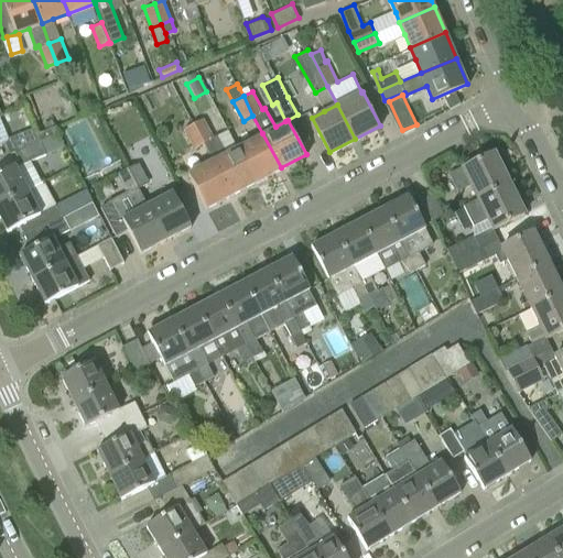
[(213,160),(231,194),(257,181),(238,146),(227,152),(216,133),(213,135),(203,117),(194,122),(204,141),(213,160)]
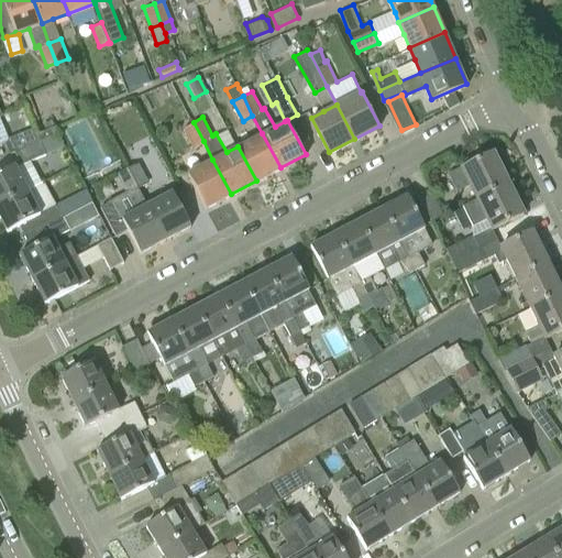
[(194,146),(204,141),(194,122),(184,127),(194,146)]
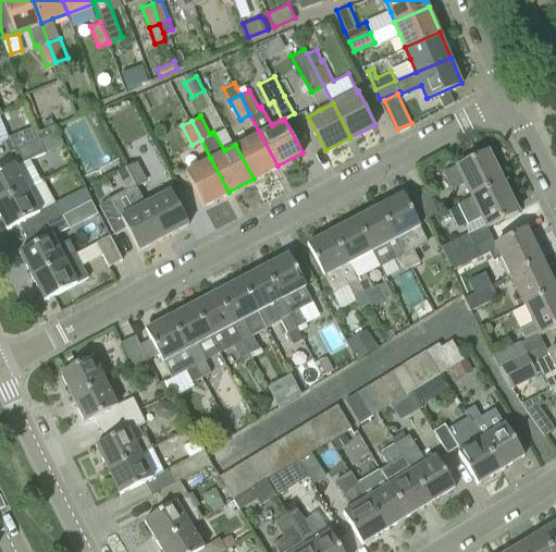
[(14,148),(40,138),(58,131),(56,123),(37,131),(35,124),(8,135),(7,138),(4,138),(10,150),(14,148)]
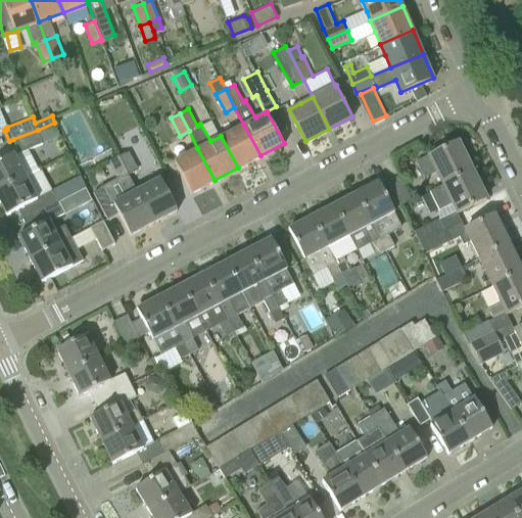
[(38,130),(43,141),(60,134),(54,123),(38,130)]
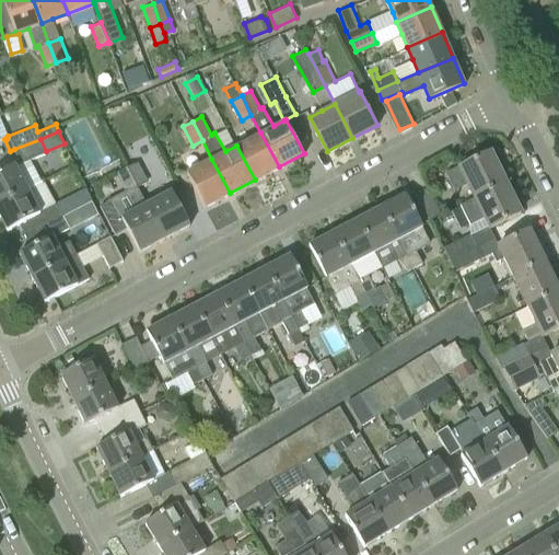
[(236,146),(255,180),(279,166),(260,133),(236,146)]
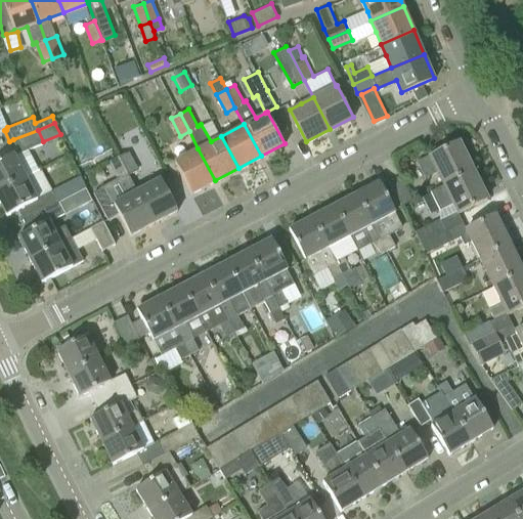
[(43,142),(38,130),(13,139),(19,152),(43,142)]
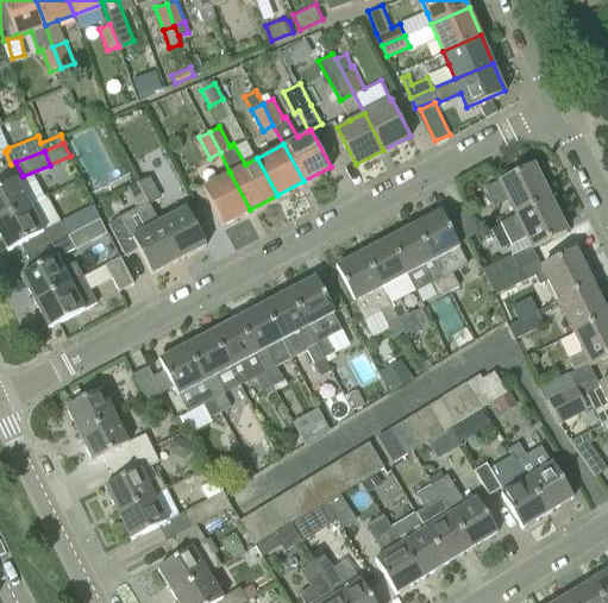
[(516,213),(550,195),(534,163),(486,188),(494,205),(509,198),(516,212),(516,213)]
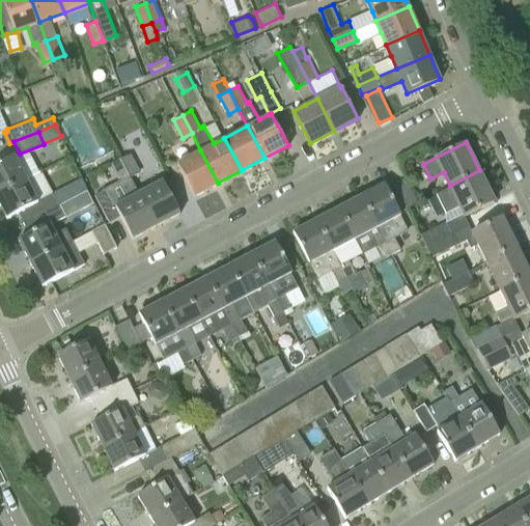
[(194,195),(218,183),(200,150),(177,163),(194,195)]
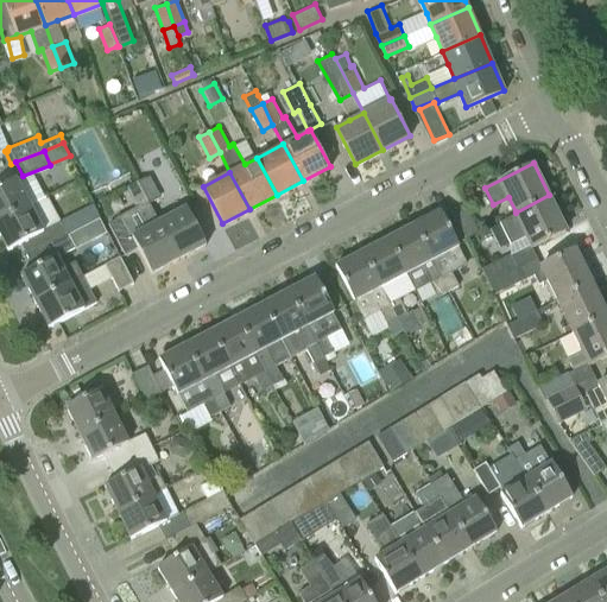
[(139,179),(149,200),(159,195),(150,175),(139,179)]
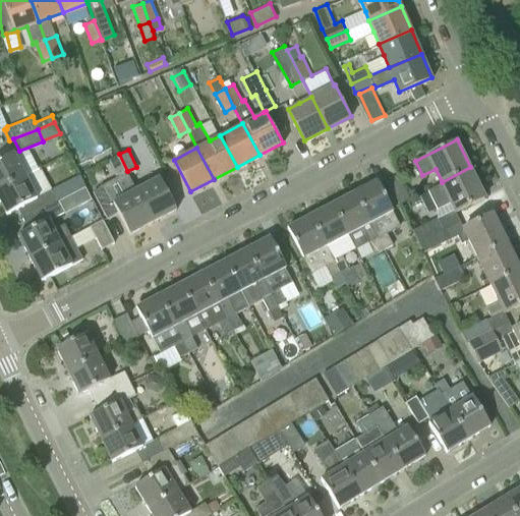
[(0,158),(0,187),(25,174),(13,152),(0,158)]
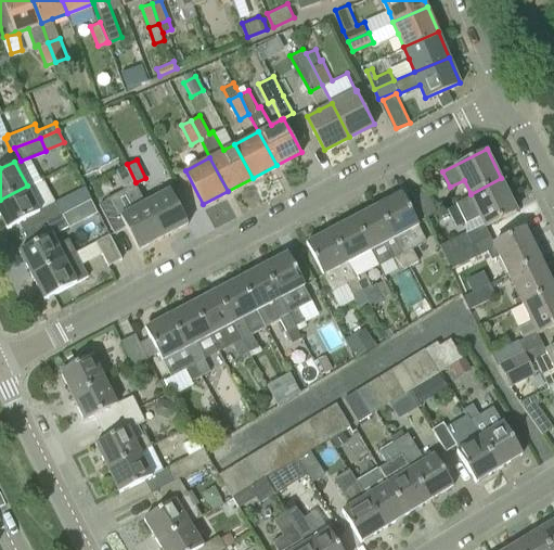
[(163,235),(145,201),(136,182),(127,164),(115,170),(125,189),(99,203),(114,231),(126,225),(139,248),(163,235)]
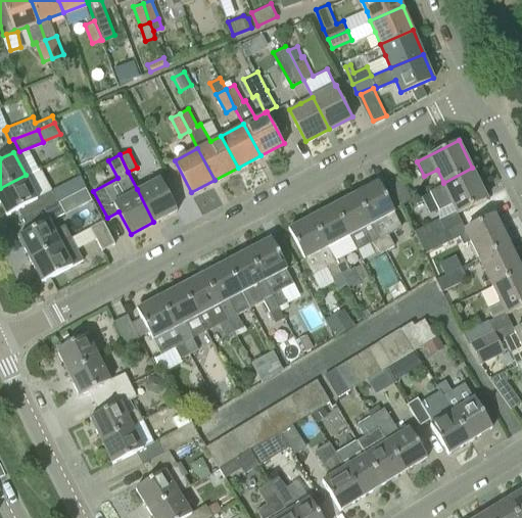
[(57,200),(52,189),(41,168),(26,175),(0,188),(0,199),(7,214),(18,207),(24,218),(57,200)]
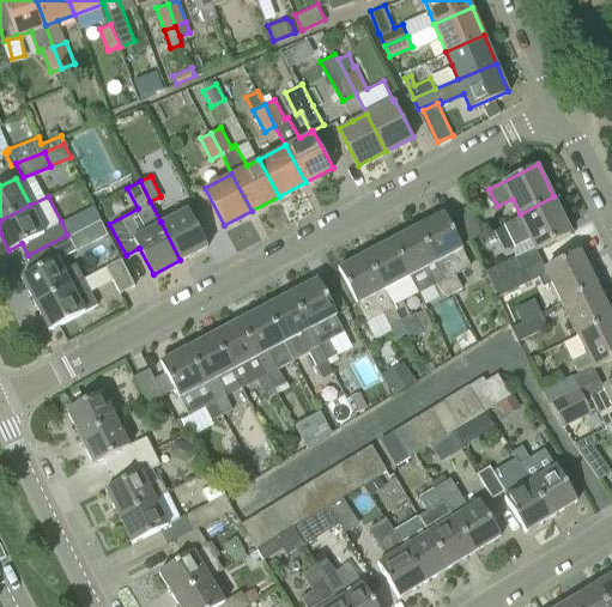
[(521,267),(541,256),(537,248),(570,231),(553,196),(520,214),(520,213),(503,220),(514,244),(532,236),(535,244),(485,268),(491,280),(521,266),(521,267)]
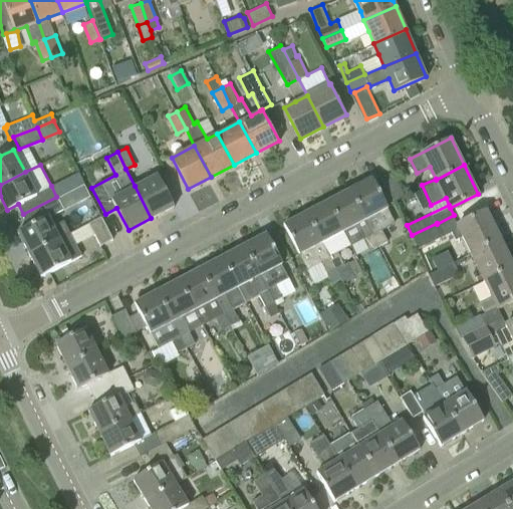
[(405,195),(402,189),(394,171),(382,176),(392,194),(395,200),(405,195)]
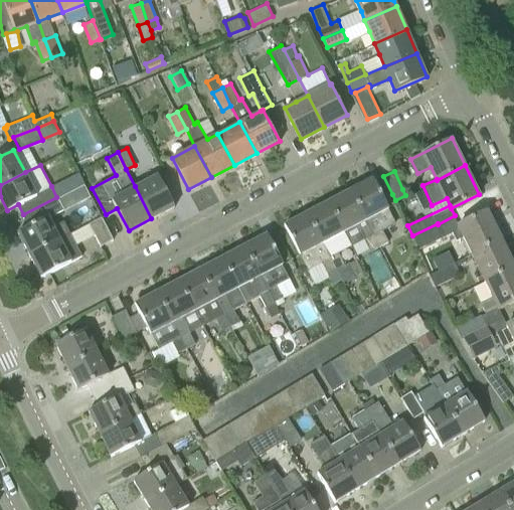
[(135,186),(151,218),(174,205),(159,174),(135,186)]
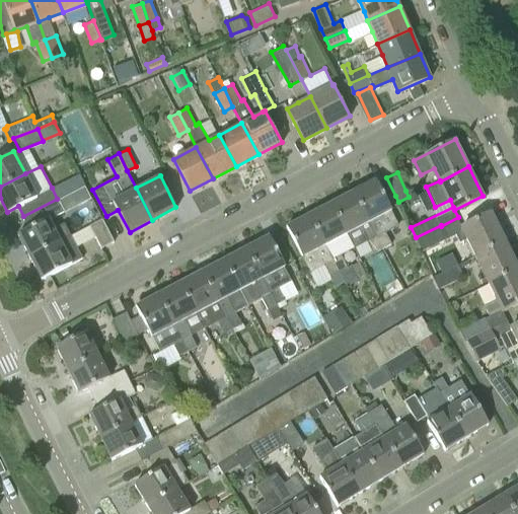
[(391,208),(375,178),(354,190),(382,247),(391,242),(385,230),(398,223),(390,209),(391,208)]
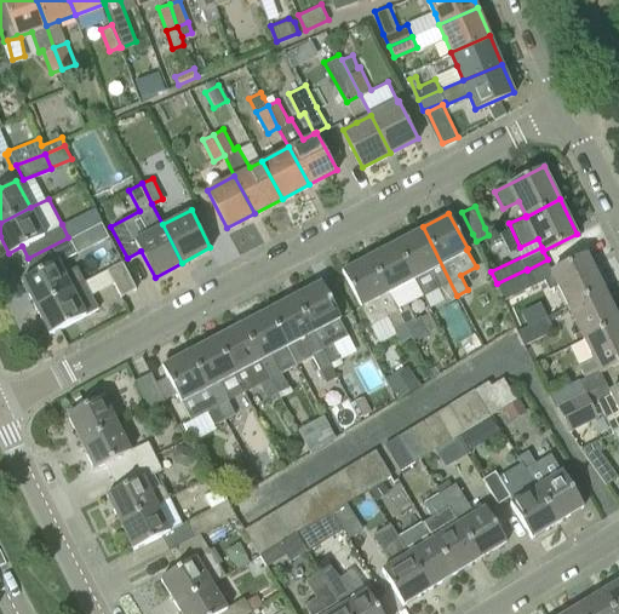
[(102,221),(90,227),(97,241),(109,235),(102,221)]
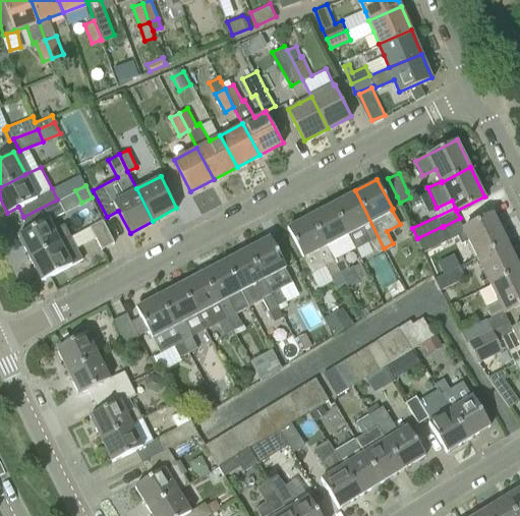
[(376,252),(384,248),(355,190),(333,203),(348,232),(356,247),(368,241),(376,252)]
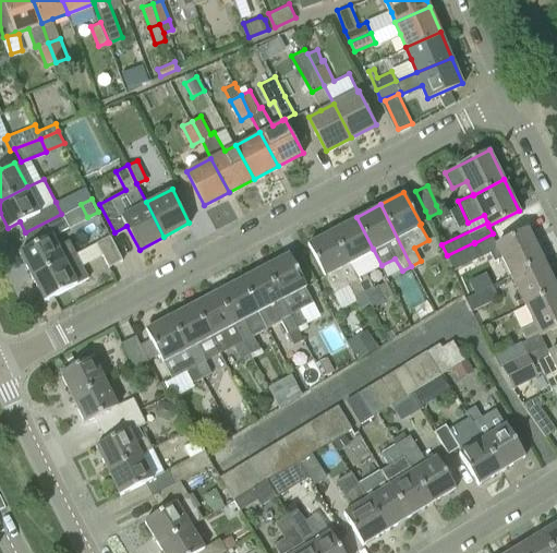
[(20,250),(32,275),(75,251),(69,239),(57,244),(51,235),(68,226),(61,214),(25,232),(31,244),(20,250)]
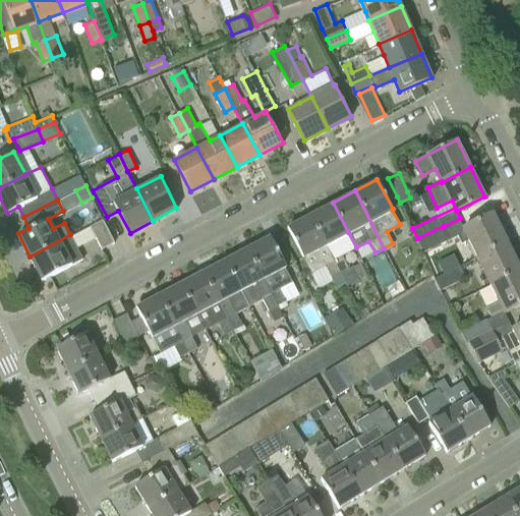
[(348,232),(333,203),(310,214),(326,244),(348,232)]
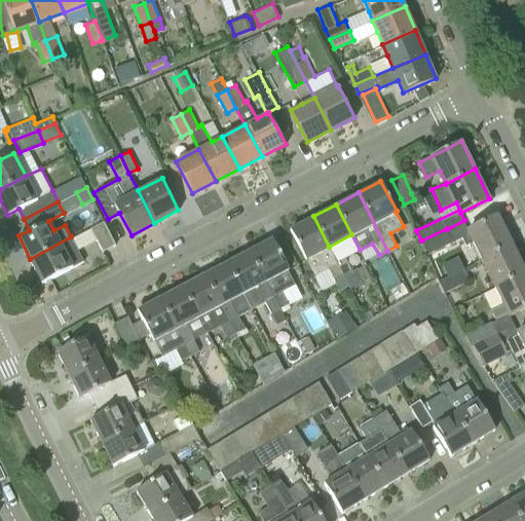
[(447,228),(421,240),(427,253),(462,236),(466,244),(474,240),(482,258),(511,243),(497,215),(469,229),(464,220),(447,229),(447,228)]
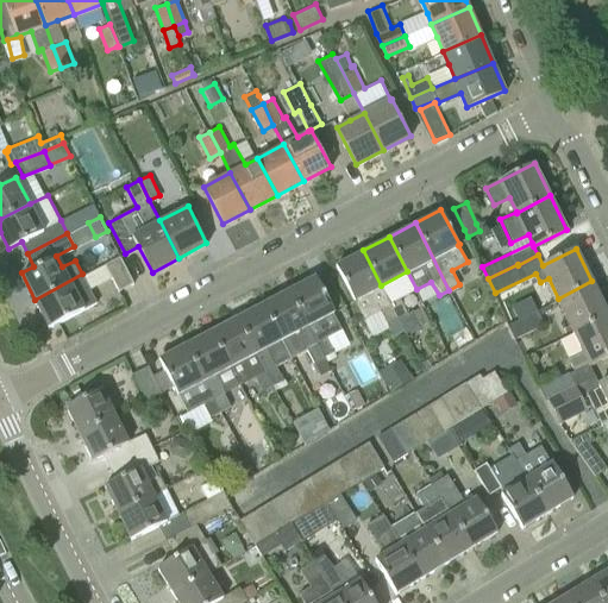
[(363,250),(336,264),(355,300),(373,334),(388,326),(387,321),(396,316),(389,301),(381,286),(363,250)]
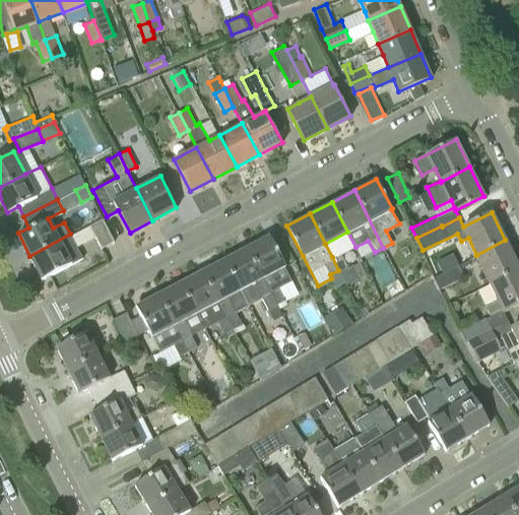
[(103,217),(89,224),(102,247),(115,241),(103,217)]
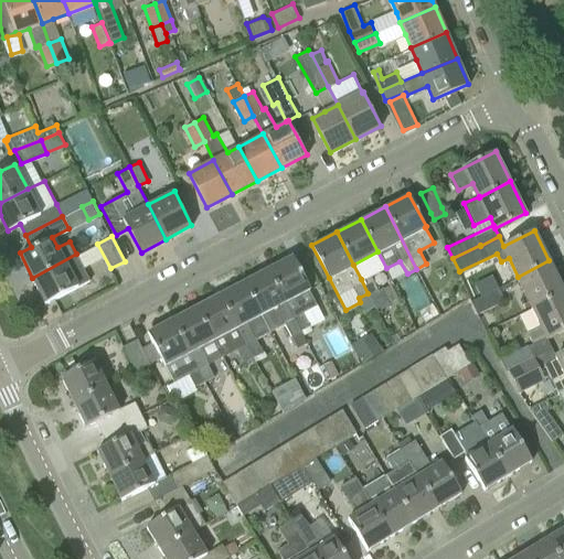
[(89,279),(76,254),(32,278),(45,302),(89,279)]
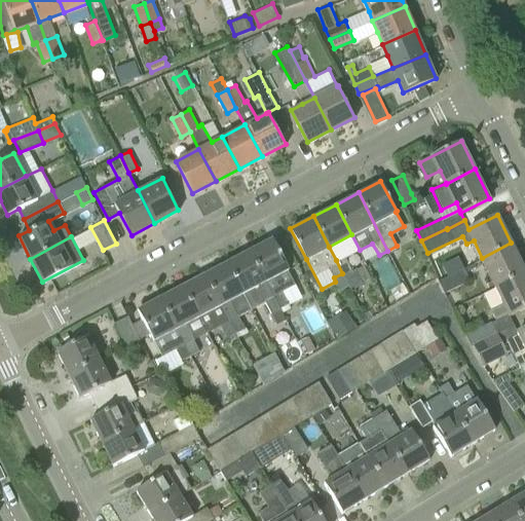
[(266,281),(273,295),(279,306),(289,302),(283,290),(296,284),(288,268),(289,268),(272,237),(250,250),(266,281)]
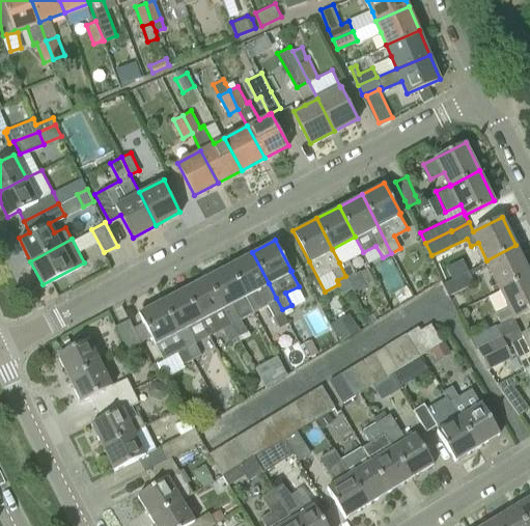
[(500,287),(529,273),(529,271),(515,245),(486,260),(500,287)]
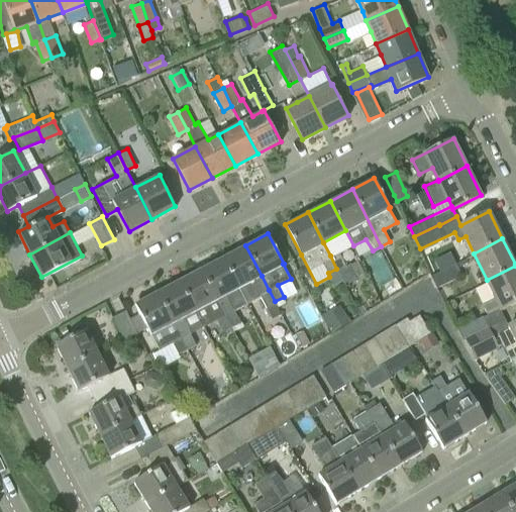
[(245,245),(224,257),(239,287),(262,276),(245,245)]
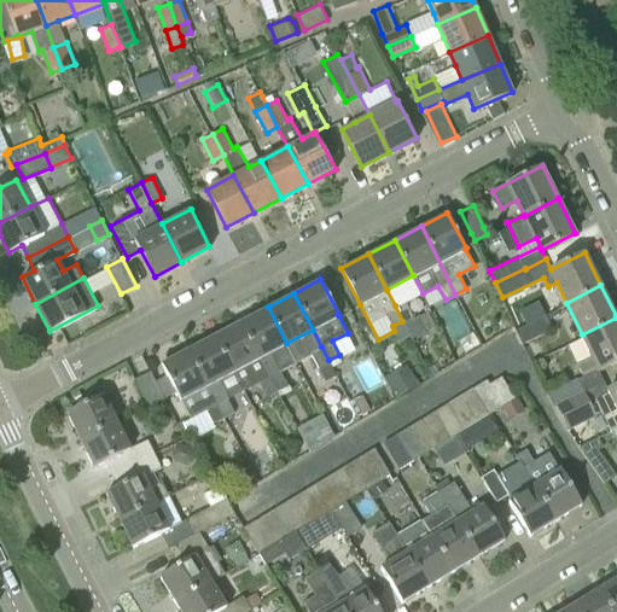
[(406,301),(395,306),(402,321),(403,321),(413,316),(406,301)]
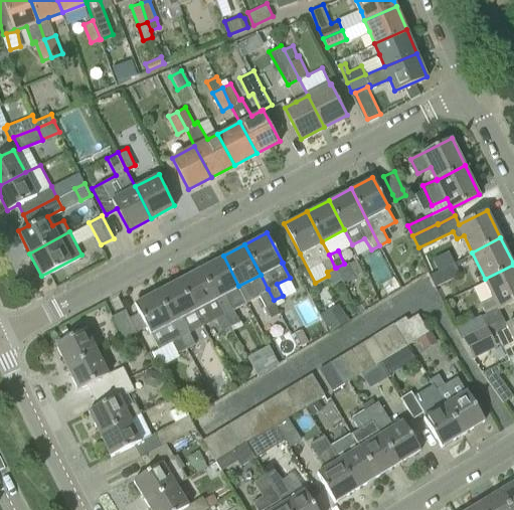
[(245,301),(238,286),(223,256),(201,268),(217,297),(224,311),(233,307),(245,301)]
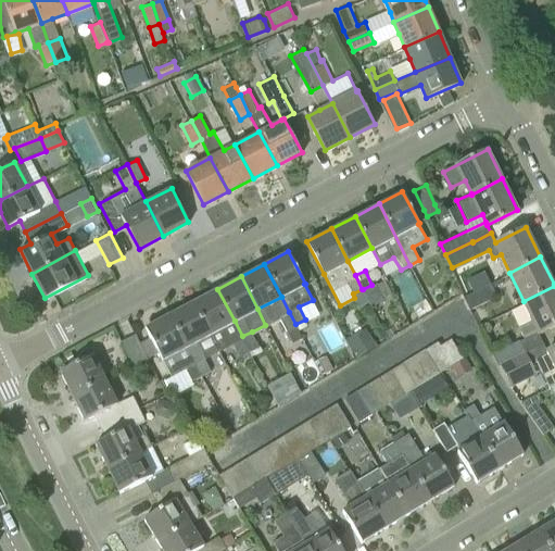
[(371,285),(363,289),(368,301),(370,305),(386,298),(377,282),(371,285)]
